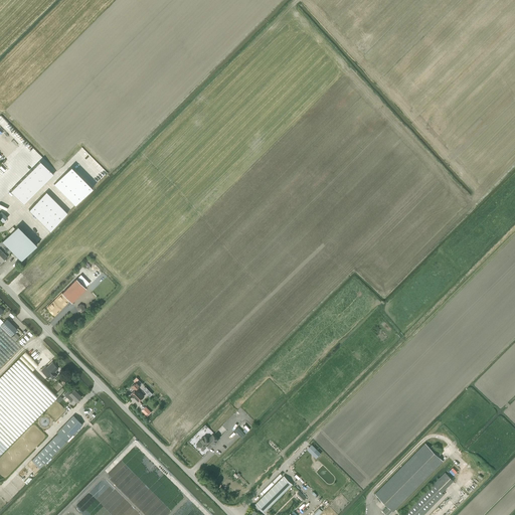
[(40,161),(10,190),(23,204),(53,174),(40,161)]
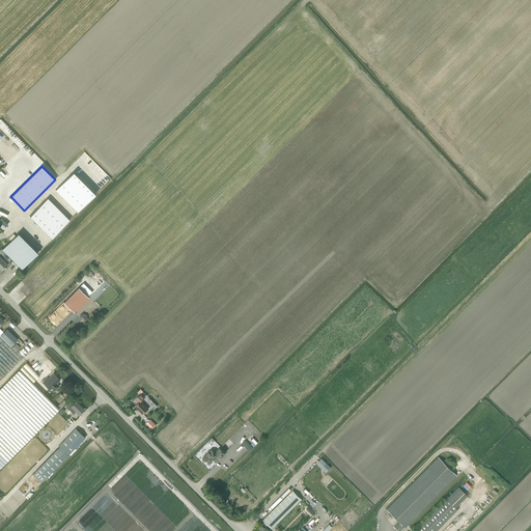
[(74,171),(55,190),(77,212),(78,212),(95,194),(94,193),(74,171)]
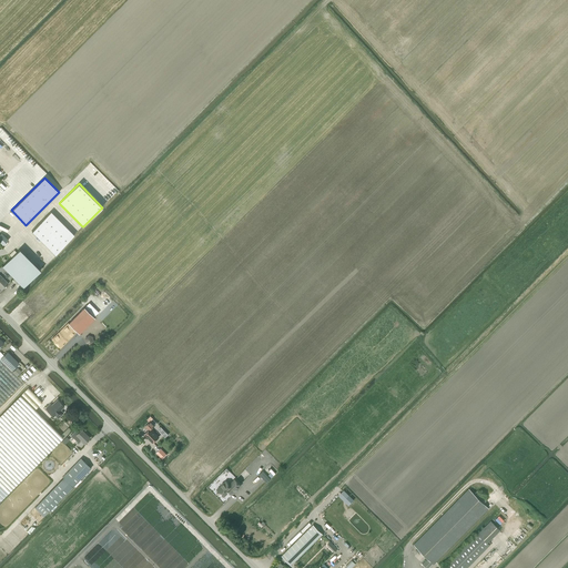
[(32,231),(38,236),(54,253),(54,254),(74,234),(73,234),(51,212),(32,231)]
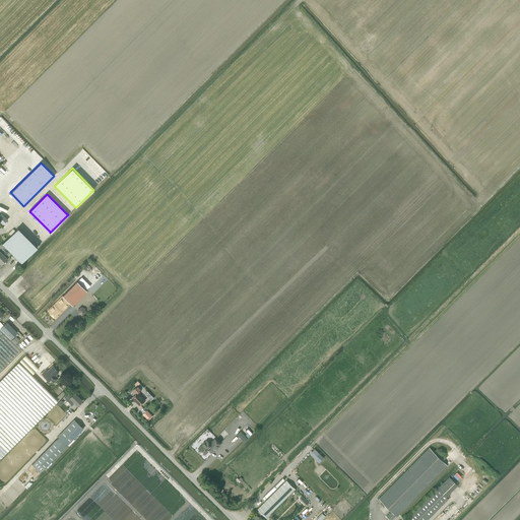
[(17,229),(2,244),(21,263),(38,248),(17,229)]
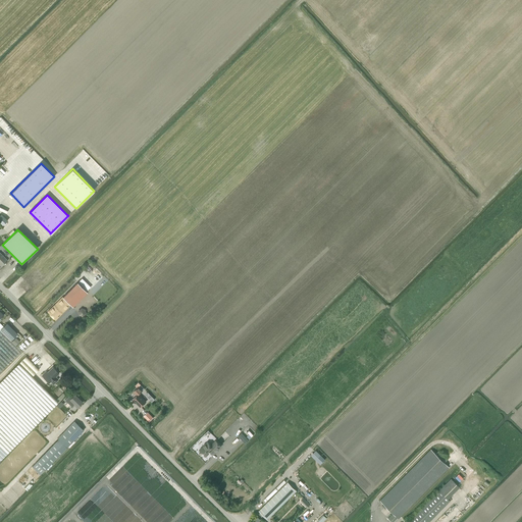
[(77,282),(48,312),(55,319),(70,305),(72,307),(88,293),(77,282)]
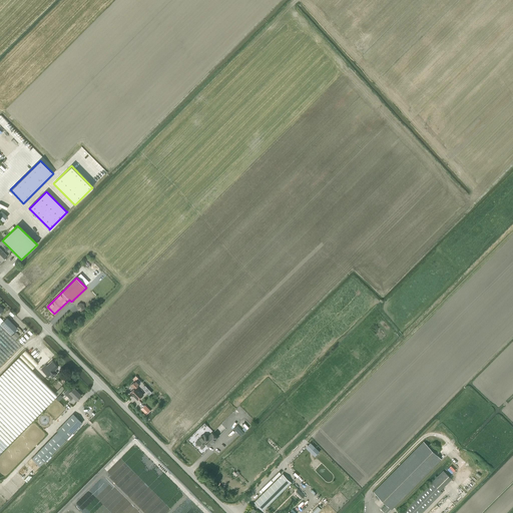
[(11,335),(17,328),(6,318),(0,324),(11,335)]
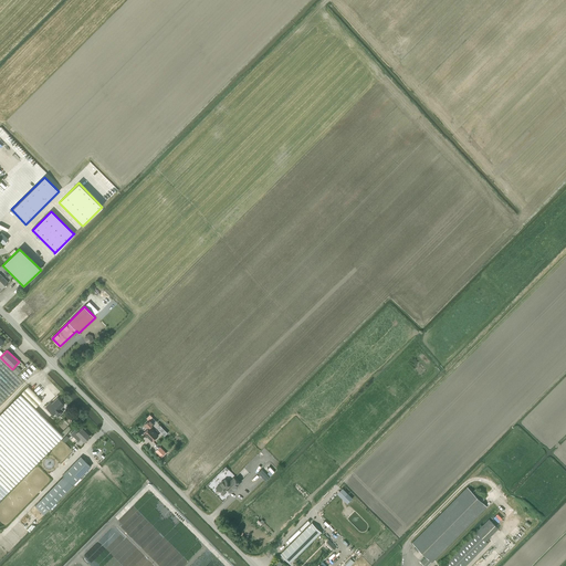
[(0,404),(23,381),(18,376),(0,357),(0,404)]
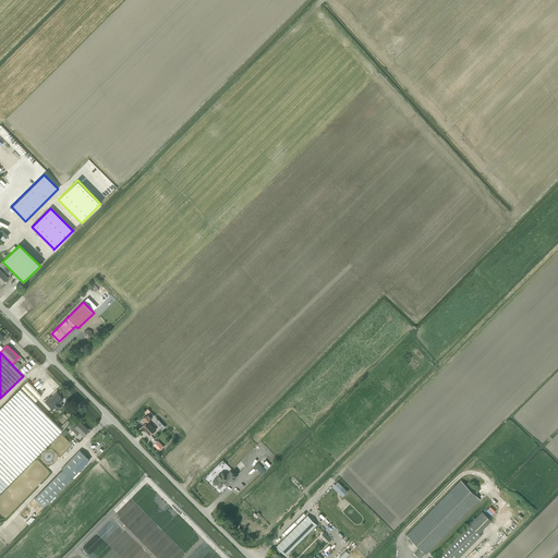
[(0,492),(62,431),(62,429),(37,405),(34,402),(41,396),(27,381),(0,408),(0,492)]
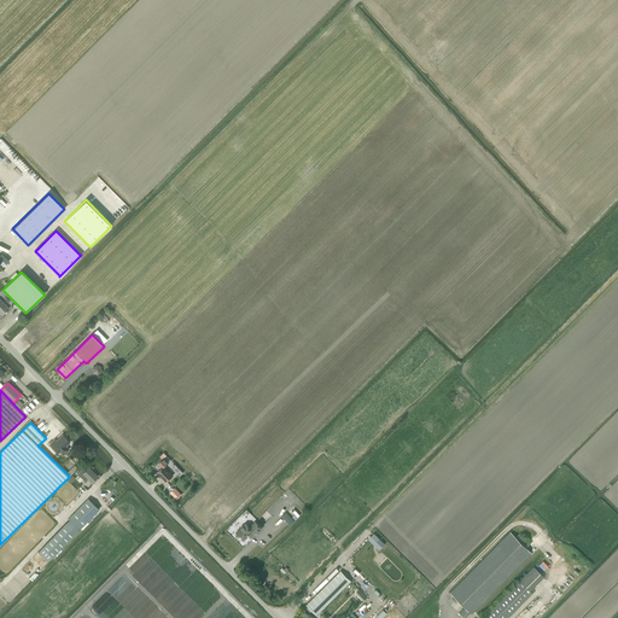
[(70,442),(63,435),(56,441),(54,439),(50,444),(58,453),(59,452),(60,452),(62,454),(64,454),(68,450),(68,448),(66,447),(65,445),(70,442)]
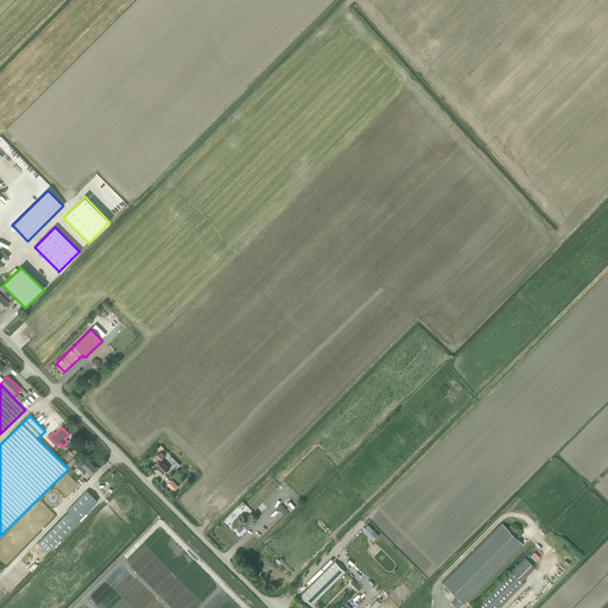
[(164,474),(164,473),(170,468),(162,458),(165,455),(160,450),(156,456),(159,460),(154,464),(164,474)]
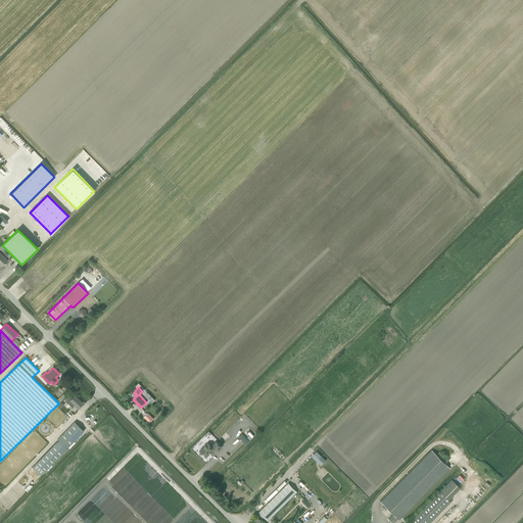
[(72,394),(64,400),(70,406),(73,408),(75,406),(78,409),(83,403),(75,395),(74,396),(72,394)]
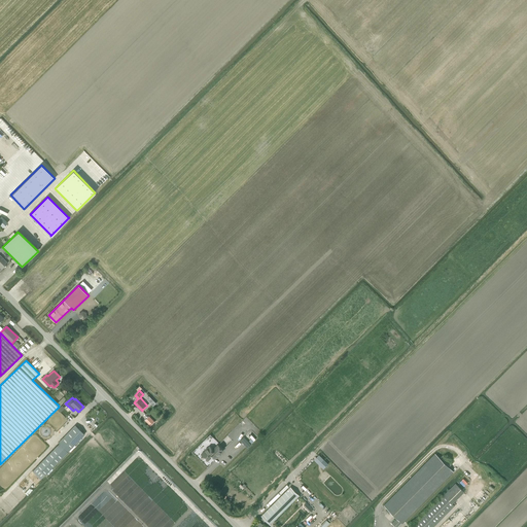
[(150,425),(154,422),(149,417),(146,420),(150,425)]
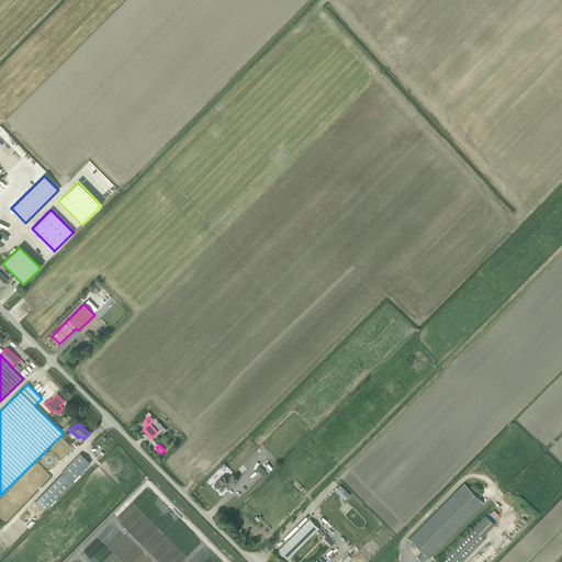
[(40,497),(34,502),(43,510),(48,506),(69,484),(71,482),(86,468),(90,463),(80,453),(62,472),(63,473),(60,475),(40,497)]
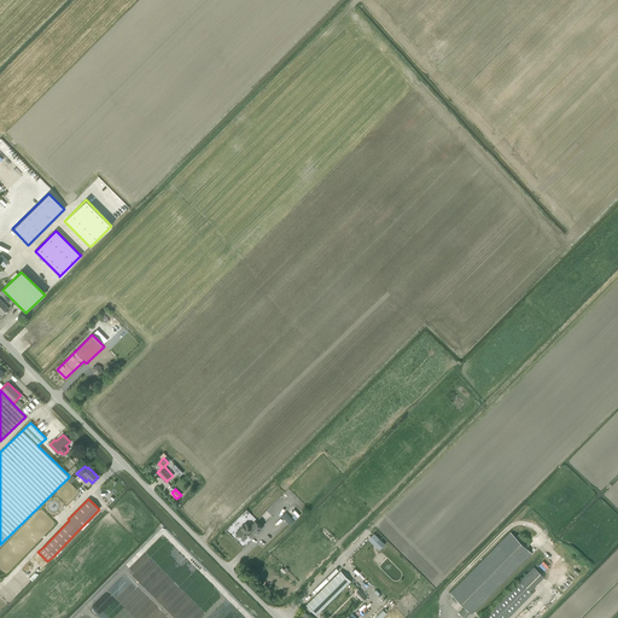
[(298,517),(297,518),(292,523),(285,514),(286,513),(286,512),(281,517),(290,525),(298,518),(298,517)]
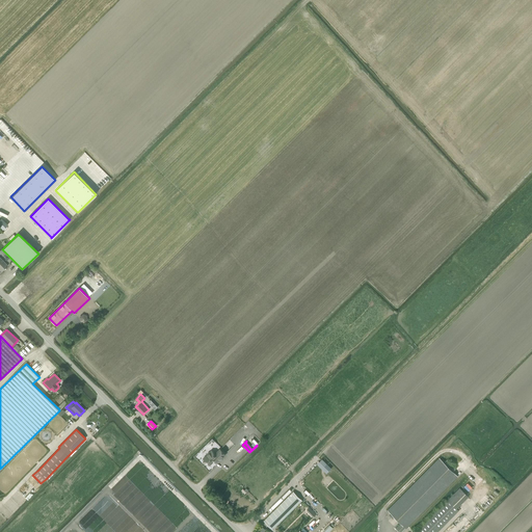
[(224,454),(220,449),(215,454),(214,453),(214,452),(213,451),(212,451),(211,451),(210,452),(209,452),(207,454),(207,455),(204,458),(205,459),(205,460),(206,462),(207,462),(210,464),(214,460),(216,462),(224,454)]
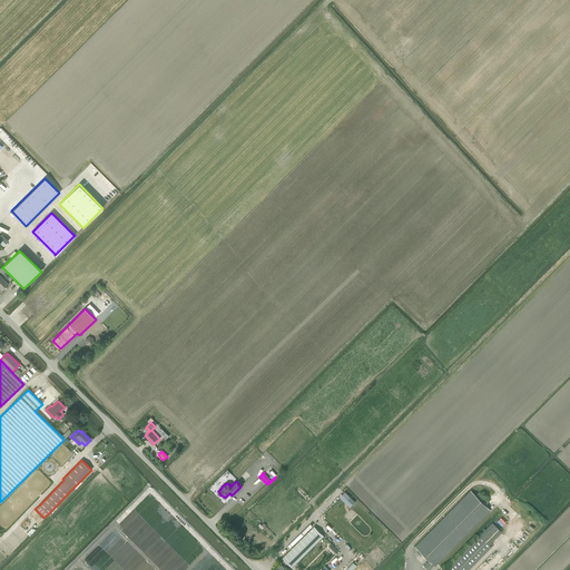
[(479,492),(475,495),(471,490),(415,547),(429,561),(424,566),(428,569),(431,569),(491,510),(485,505),(489,502),(479,492)]
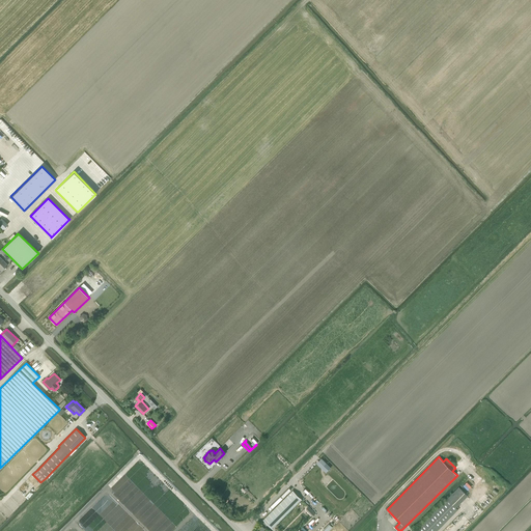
[(436,530),(457,509),(455,507),(468,496),(458,486),(414,530),(436,530)]
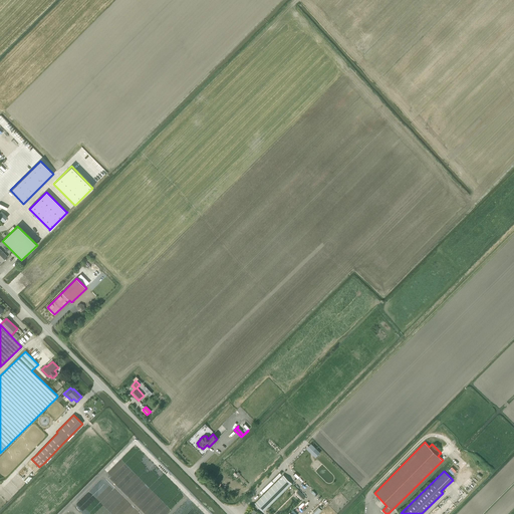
[(255,503),(263,512),(292,483),(283,475),(255,503)]
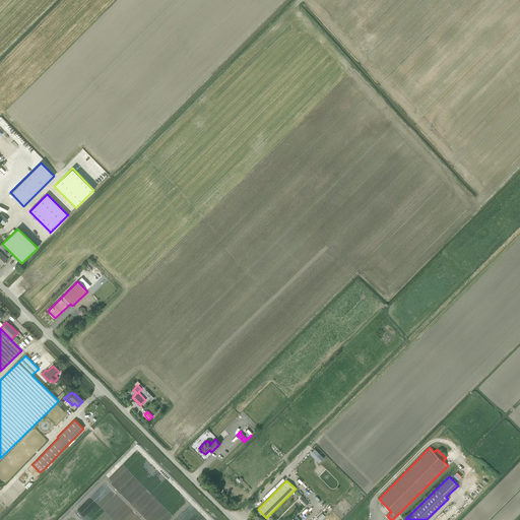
[(303,496),(300,499),(306,505),(309,503),(303,496)]
